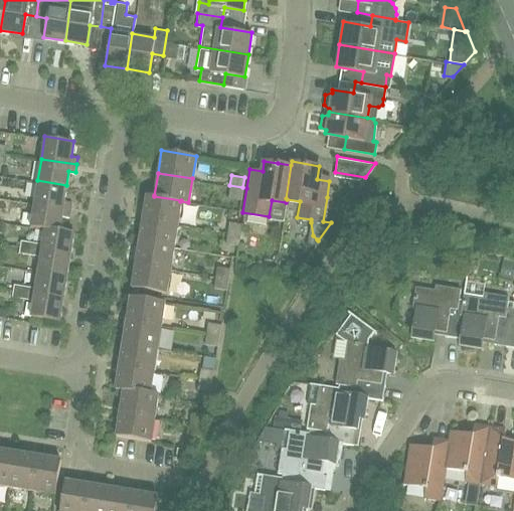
[(63,199),(66,185),(37,180),(34,202),(69,208),(70,201),(63,199)]
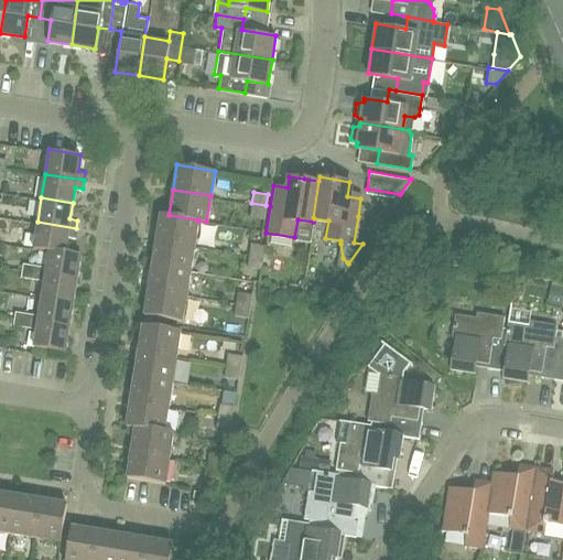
[(263,216),(266,205),(251,203),(249,214),(263,216)]
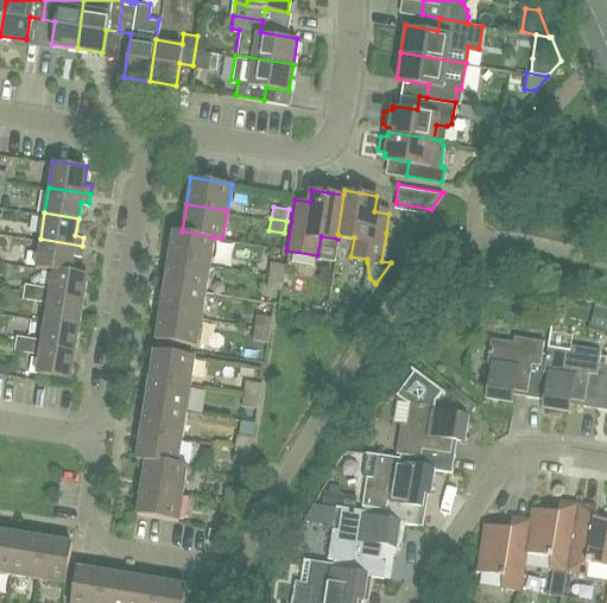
[(209,264),(213,237),(214,236),(182,232),(182,230),(172,229),(168,258),(209,264)]
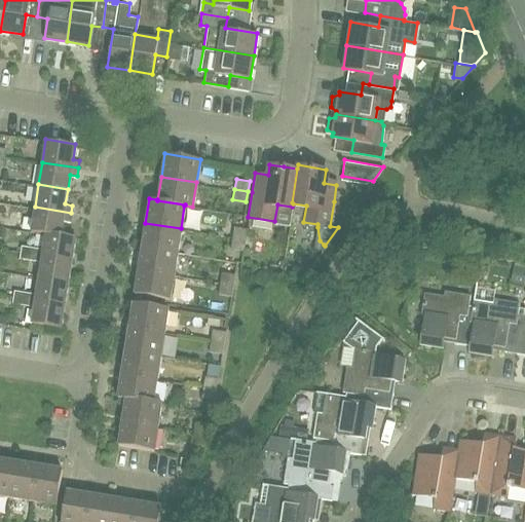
[(61,233),(63,219),(70,220),(71,213),(35,207),(31,230),(45,232),(45,231),(61,233)]
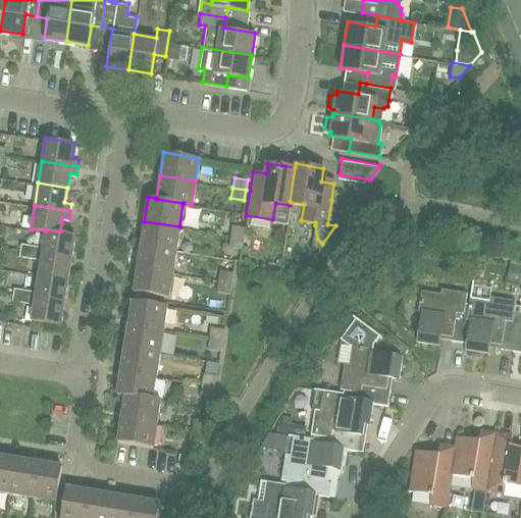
[(175,250),(179,226),(144,221),(141,244),(175,250)]
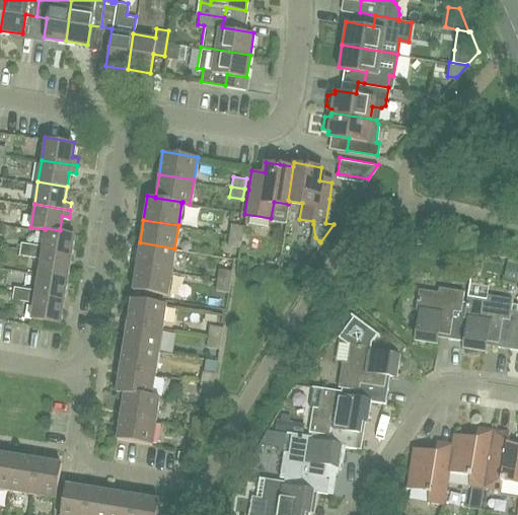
[(228,233),(241,235),(243,225),(230,223),(228,233)]
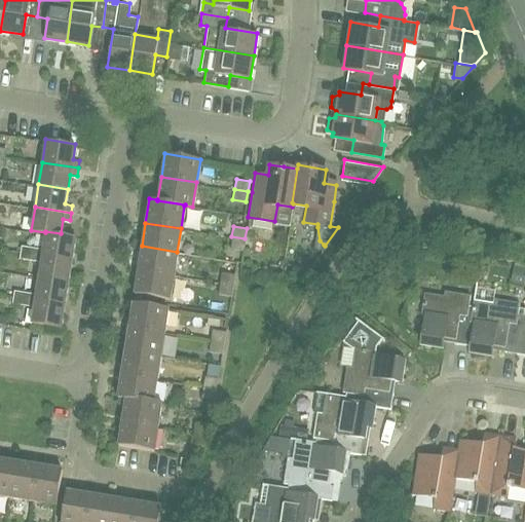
[(75,235),(61,233),(45,231),(45,232),(43,248),(21,244),(20,251),(72,259),(75,235)]
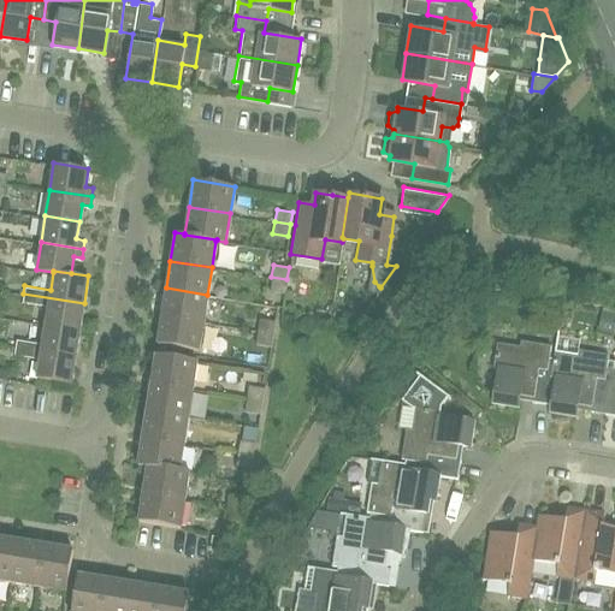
[(285,291),(287,279),(271,277),(270,289),(285,291)]
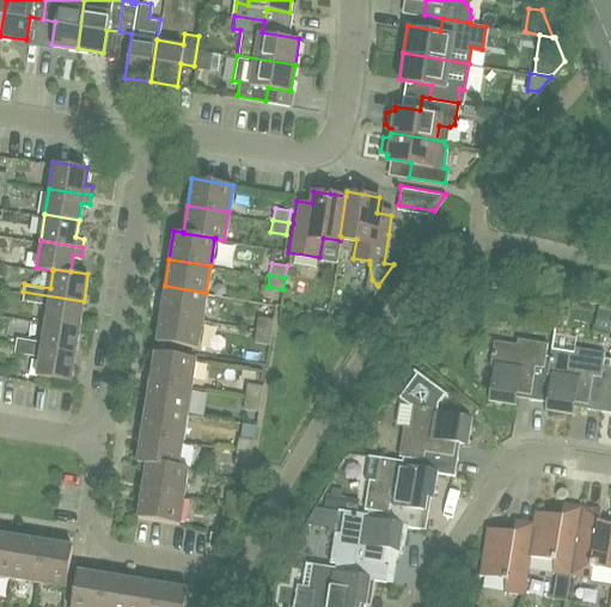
[(202,319),(206,293),(165,286),(160,312),(202,319)]
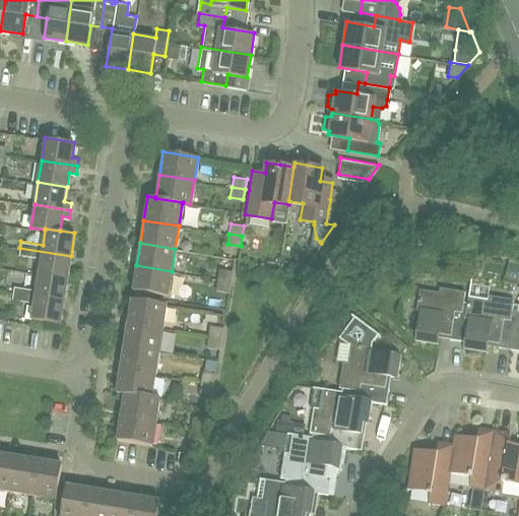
[(67,278),(71,256),(19,248),(18,254),(41,257),(38,273),(67,278)]
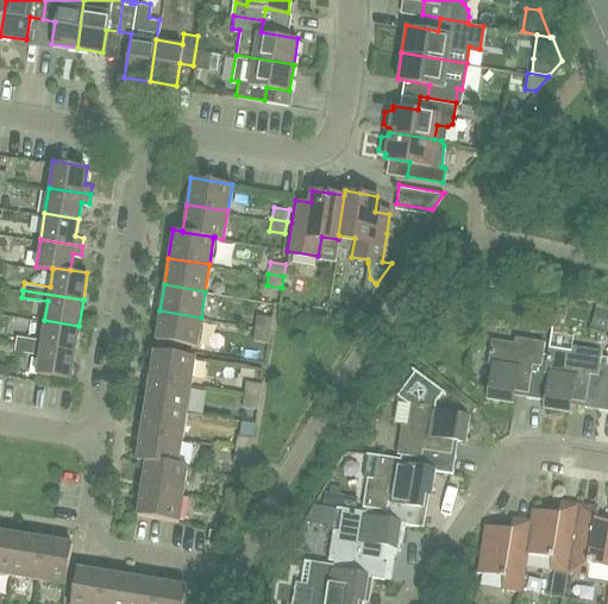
[(605,326),(607,309),(594,306),(590,323),(605,326)]
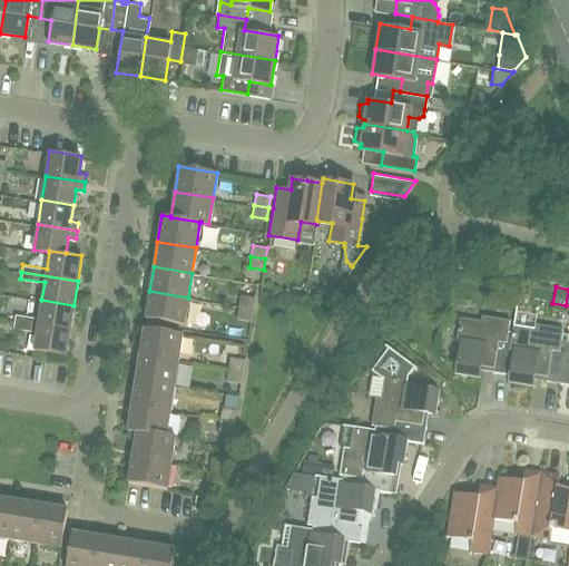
[(184,323),(188,298),(149,291),(145,316),(184,323)]
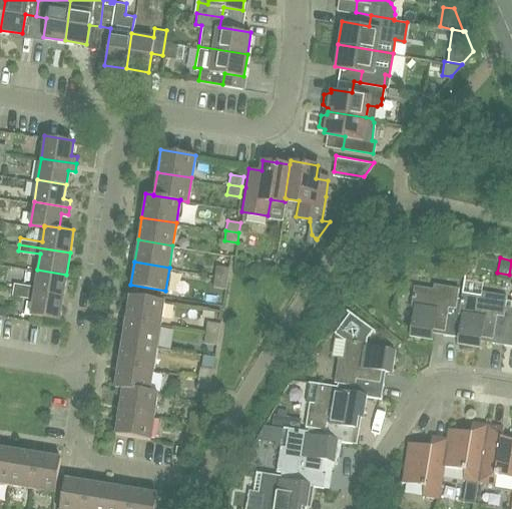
[(214,275),(226,277),(228,267),(216,265),(214,275)]
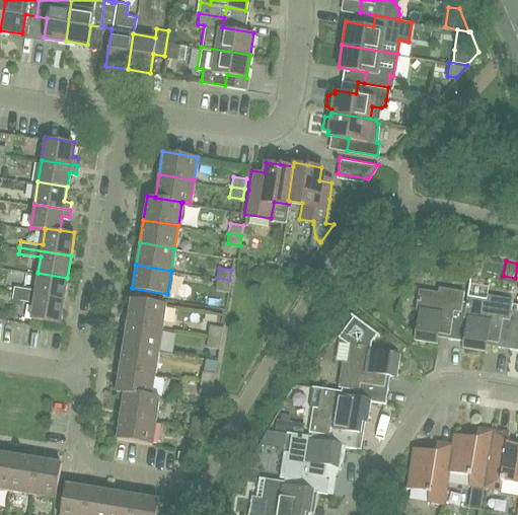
[(64,299),(67,278),(38,273),(35,288),(13,285),(12,291),(64,299)]
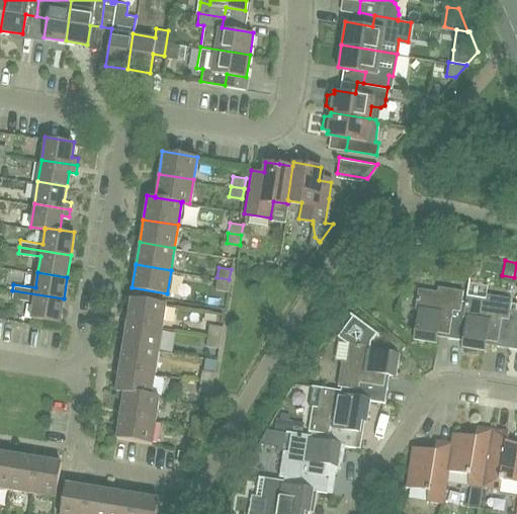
[(228,289),(229,279),(217,277),(214,288),(228,289)]
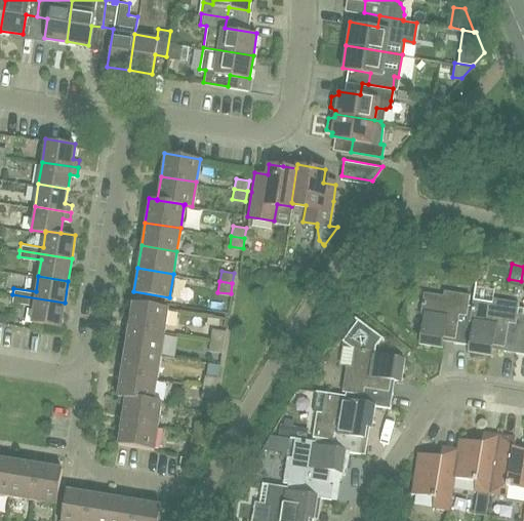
[(501,349),(516,351),(522,312),(516,311),(518,301),(492,296),(493,287),(474,283),(471,304),(472,304),(469,318),(474,319),(470,344),(469,349),(489,353),(491,343),(502,345),(501,349)]
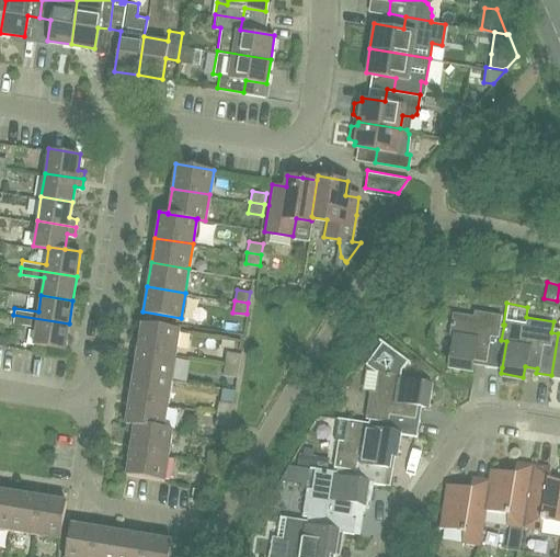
[(504,325),(503,325),(499,324),(501,313),(473,308),(472,314),(452,310),(448,332),(453,333),(448,364),(470,368),(472,357),(484,360),(483,364),(502,367),(506,341),(501,340),(504,325)]
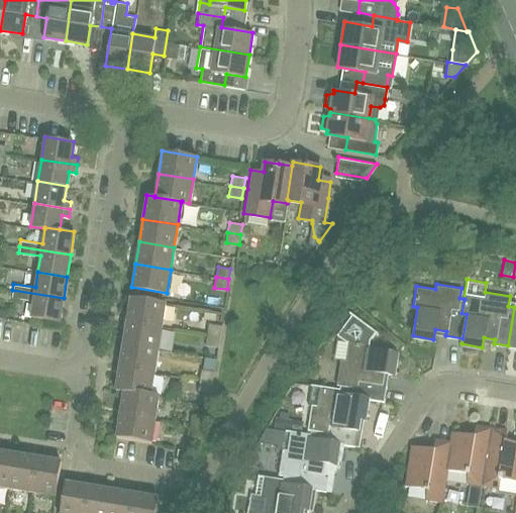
[(60,321),(64,298),(12,290),(11,296),(33,300),(30,316),(60,321)]
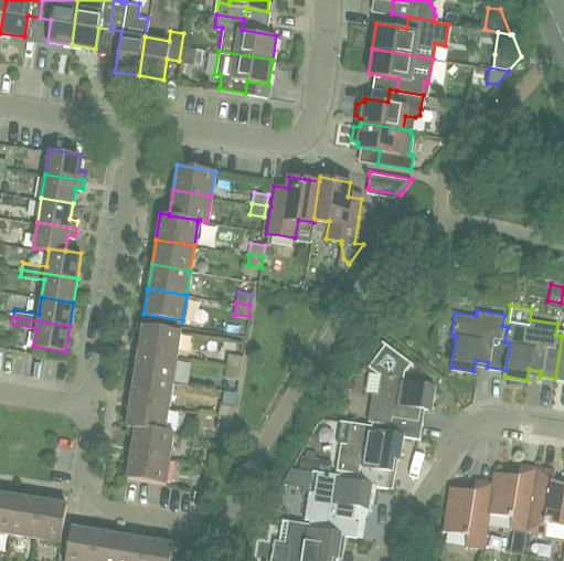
[(177,356),(180,330),(142,325),(138,349),(177,356)]
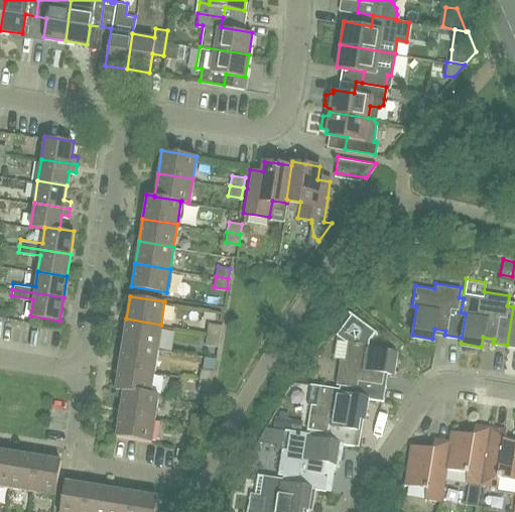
[(392,372),(396,352),(367,347),(368,342),(367,342),(375,330),(352,312),(338,332),(347,339),(348,339),(344,358),(340,357),(336,383),(339,383),(339,387),(338,392),(367,397),(382,399),(385,382),(381,382),(383,371),(392,372)]
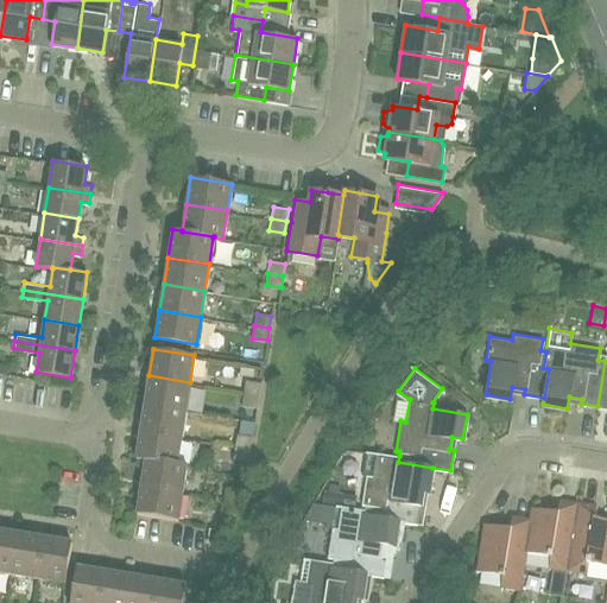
[(185,410),(190,382),(149,375),(144,402),(185,410)]
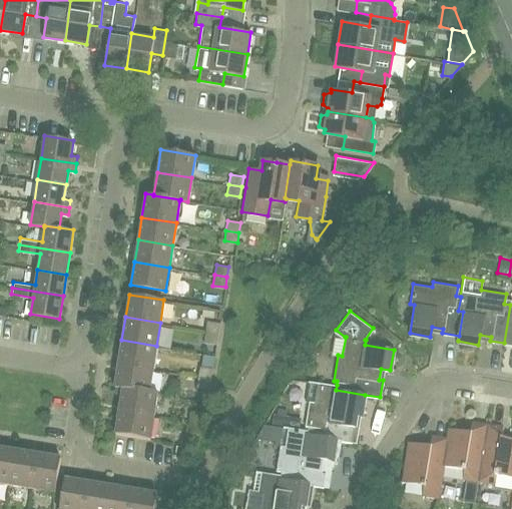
[(205,331),(217,333),(218,322),(206,321),(205,331)]
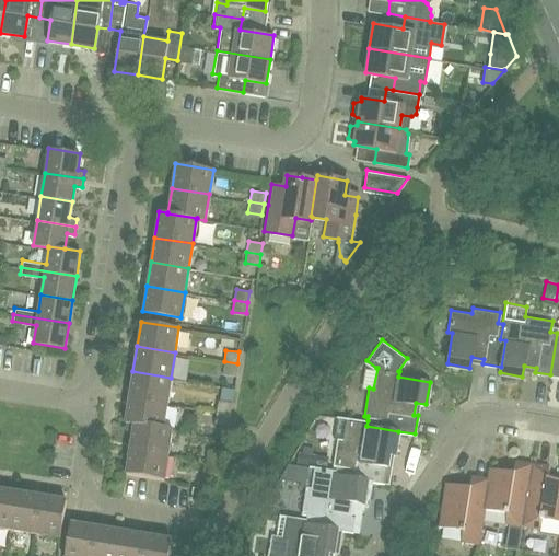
[(235,374),(237,363),(224,361),(222,373),(235,374)]
